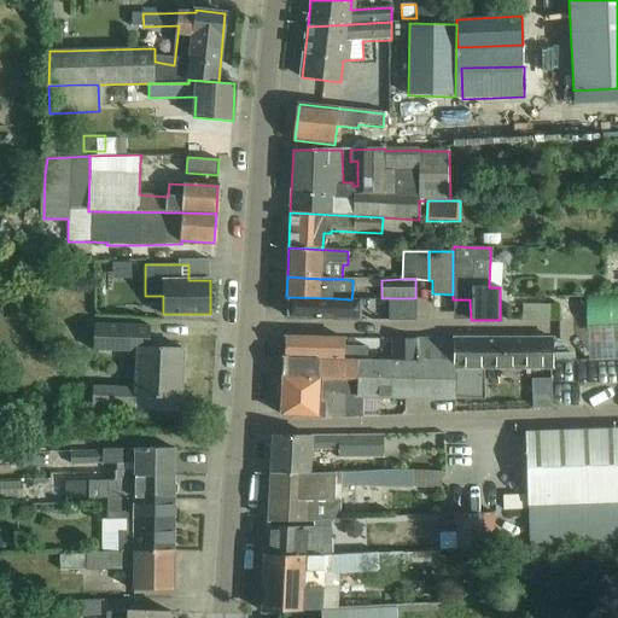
[(586,326),(617,324),(617,292),(584,295),(586,326)]
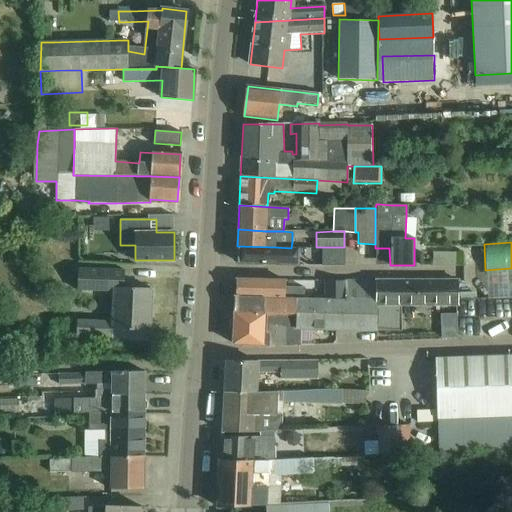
[(237,246),(236,263),(271,265),(298,265),(298,257),(299,248),(291,248),(275,247),(237,246)]
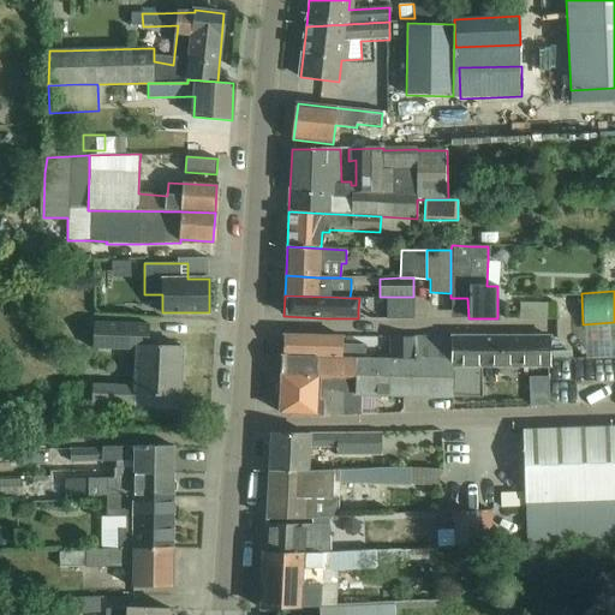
[(411,298),(383,298),(383,318),(411,318),(411,298)]
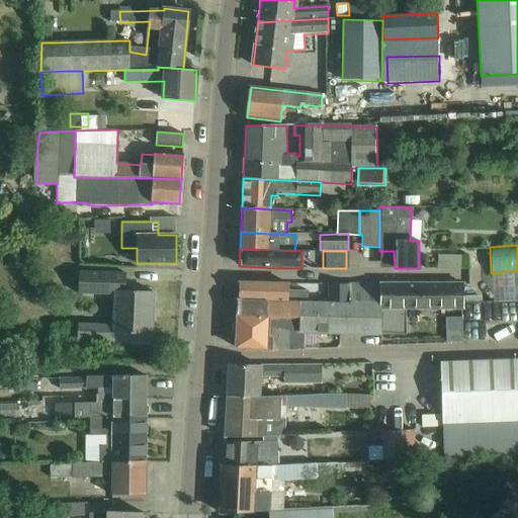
[(517,300),(517,271),(491,273),(492,303),(517,300)]
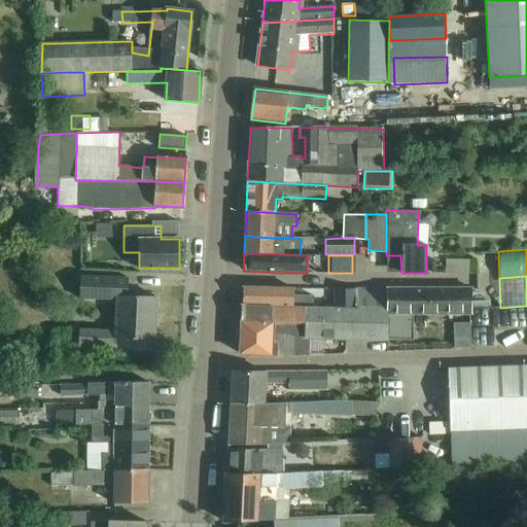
[(80,277),(79,299),(116,300),(115,330),(79,329),(79,346),(115,347),(115,352),(154,353),(154,340),(155,297),(128,296),(128,279),(80,277)]
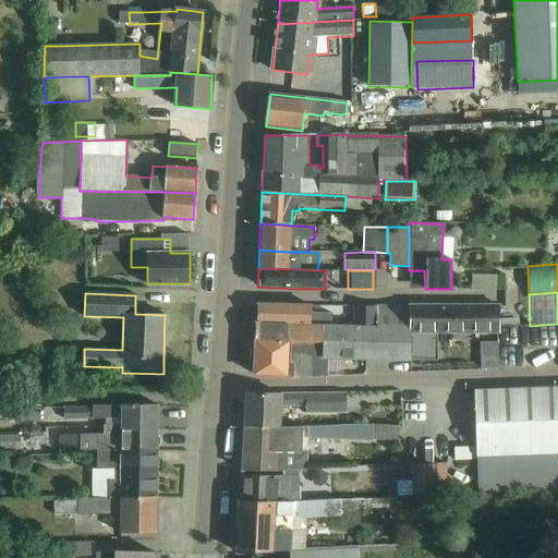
[(257,305),(256,324),(330,326),(330,315),(310,314),(311,306),(294,306),(257,305)]
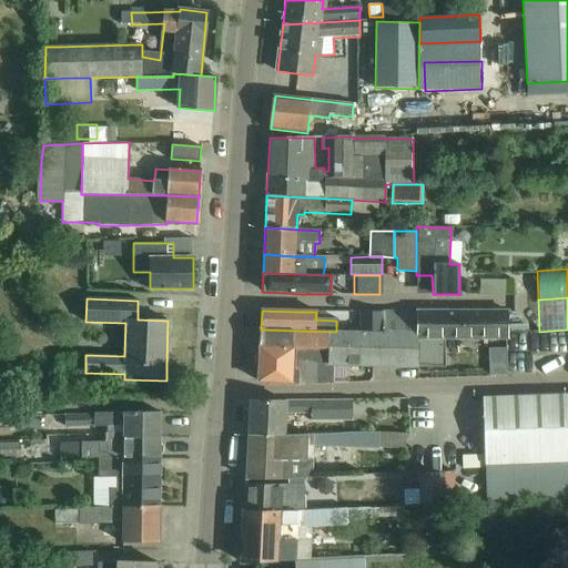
[(260,356),(259,382),(292,384),(292,383),(317,384),(333,383),(333,364),(416,365),(416,363),(416,313),(383,312),(383,334),(361,333),(336,332),(261,330),(260,356)]
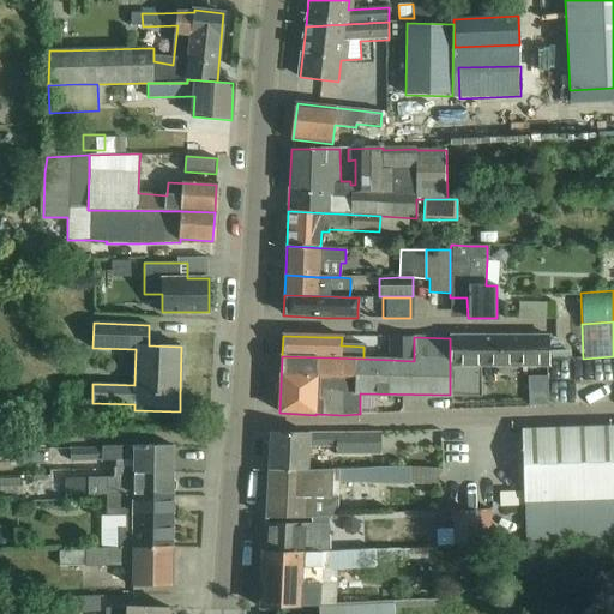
[(390,337),(390,360),(414,361),(414,337),(390,337)]
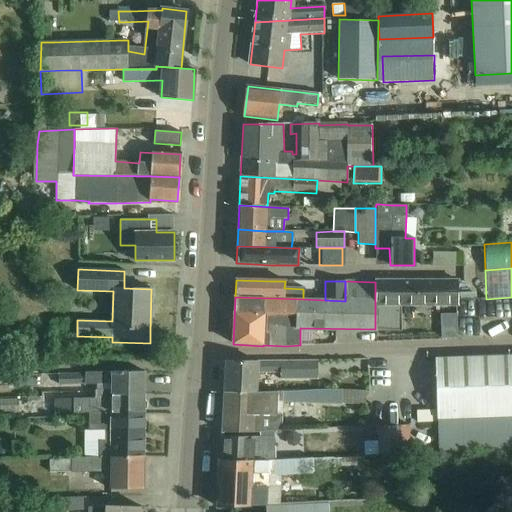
[(457,304),(457,282),(375,282),(375,327),(375,329),(375,331),(386,331),(399,331),(399,304),(457,304)]
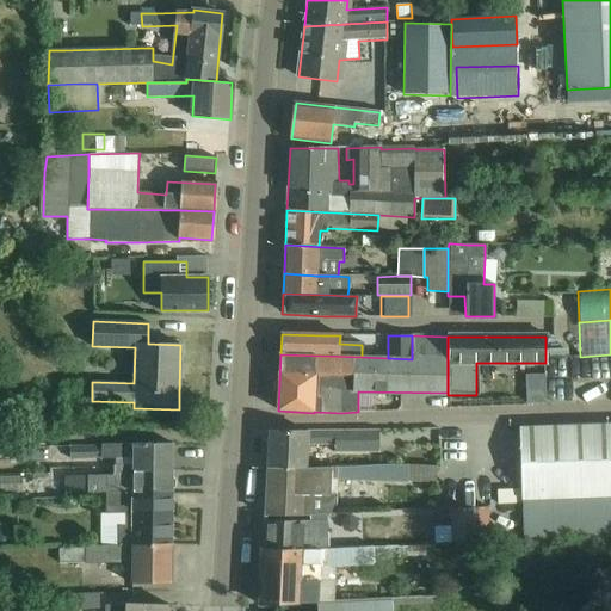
[(545,388),(530,388),(530,405),(547,405),(545,388)]
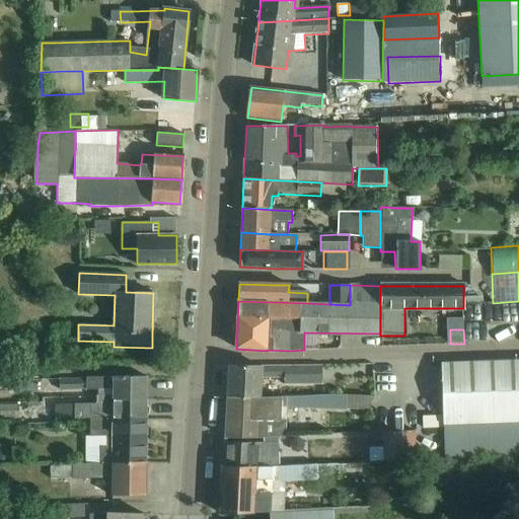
[(443,416),(423,417),(423,428),(443,427),(444,454),(518,451),(518,360),(441,363),(442,397),(443,416)]
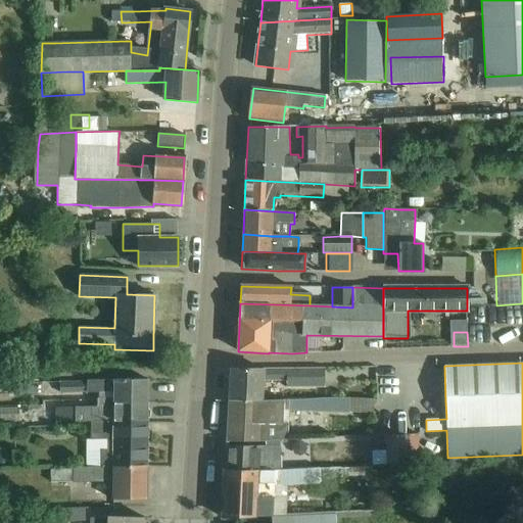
[(229,400),(262,401),(262,380),(286,380),(286,387),(324,387),(324,369),(262,369),(231,369),(229,400)]
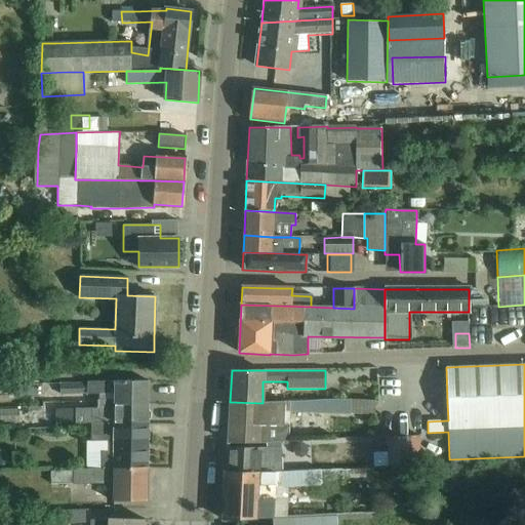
[(90,384),(62,384),(62,395),(97,394),(97,402),(115,402),(115,404),(148,405),(149,381),(90,382),(90,384)]
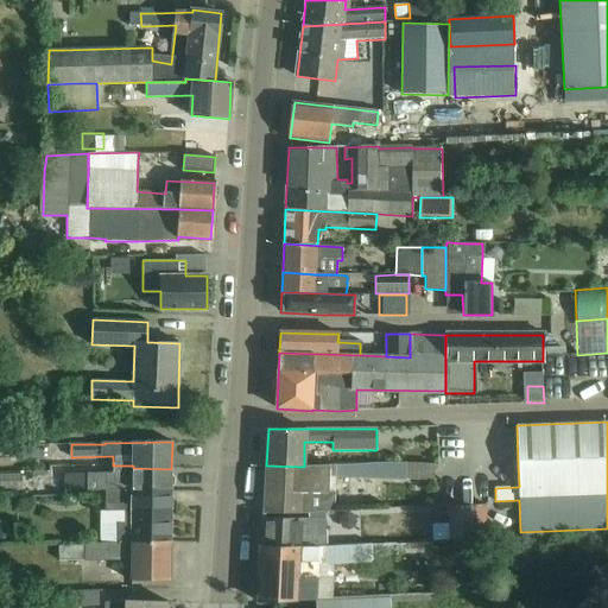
[(266,466),(264,514),(311,514),(334,514),(334,513),(335,492),(329,492),(329,477),(405,480),(405,464),(374,463),(304,467),(266,466)]
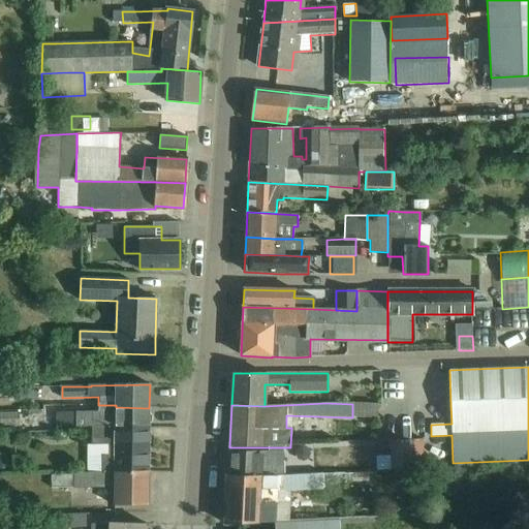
[(76,414),(57,414),(57,427),(90,427),(93,427),(149,426),(149,408),(116,407),(116,405),(98,405),(97,407),(97,411),(76,412),(76,414)]
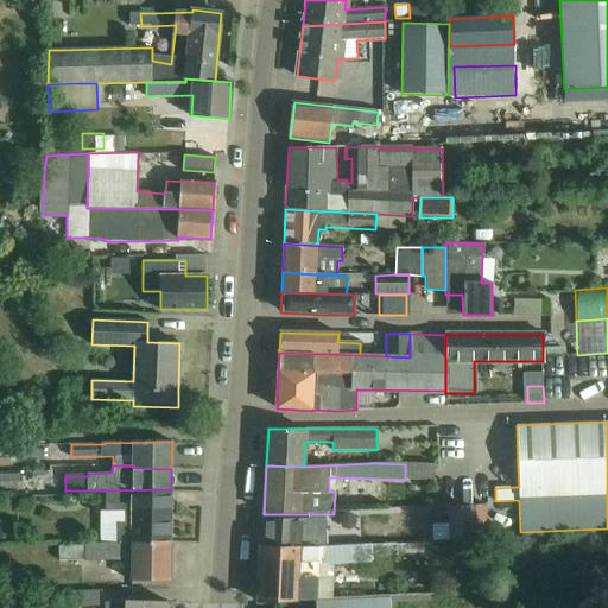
[(0,488),(21,488),(20,474),(0,474),(0,488)]
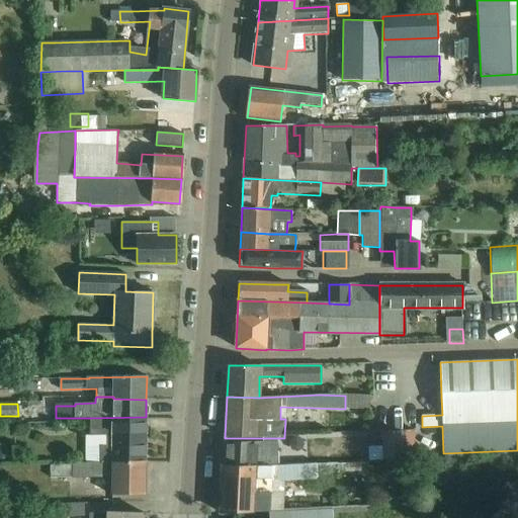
[(146,417),(91,418),(91,436),(107,436),(107,445),(100,445),(101,462),(118,462),(146,462),(146,417)]
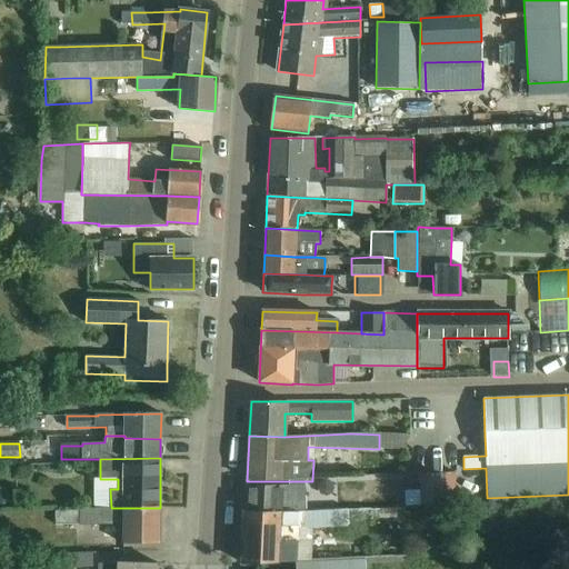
[(382,471),(381,493),(392,495),(395,472),(382,471)]
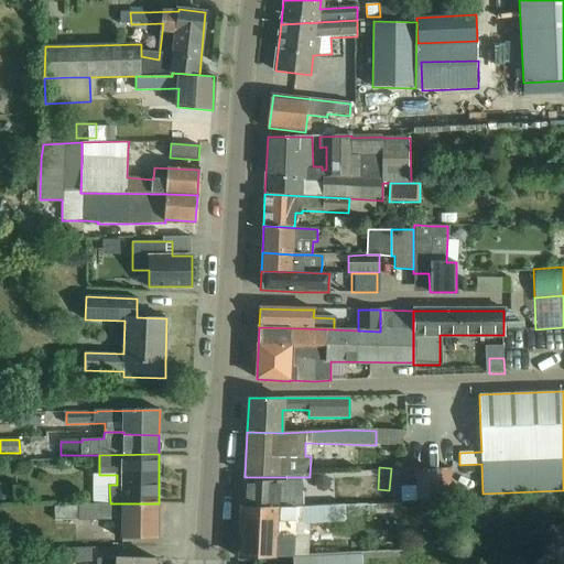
[(415,469),(416,501),(440,500),(438,469),(415,469)]
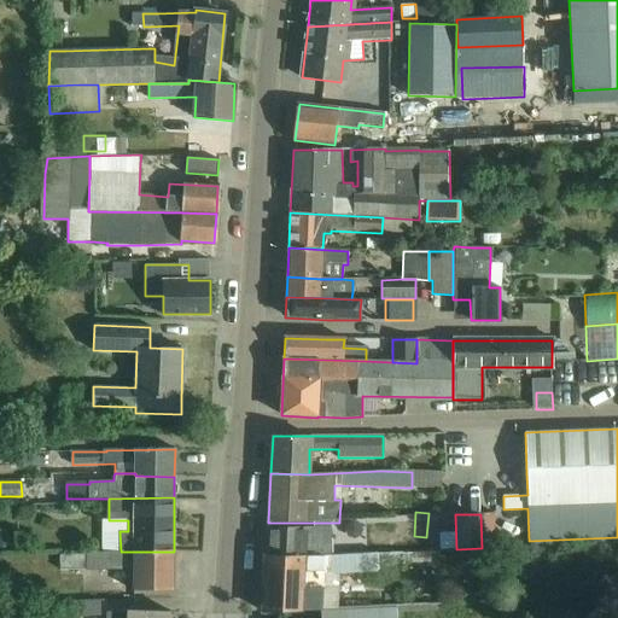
[(304,558),(333,557),(332,529),(307,529),(268,526),(266,555),(304,558)]
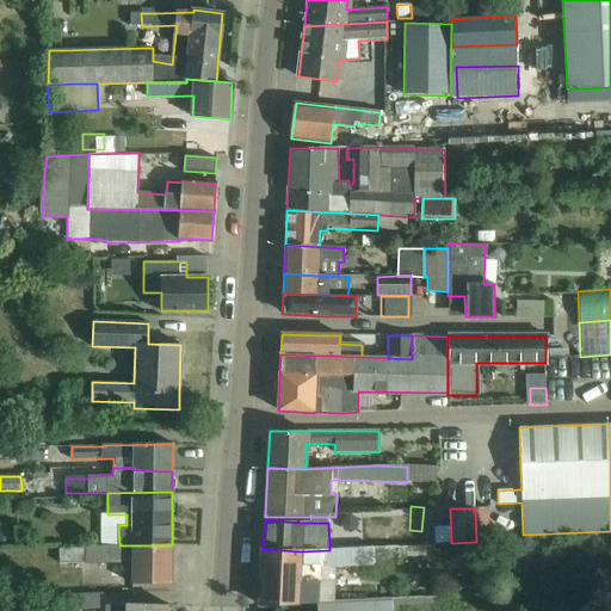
[(140,545),(87,547),(60,548),(60,563),(87,562),(131,562),(131,584),(172,584),(172,545),(140,545)]
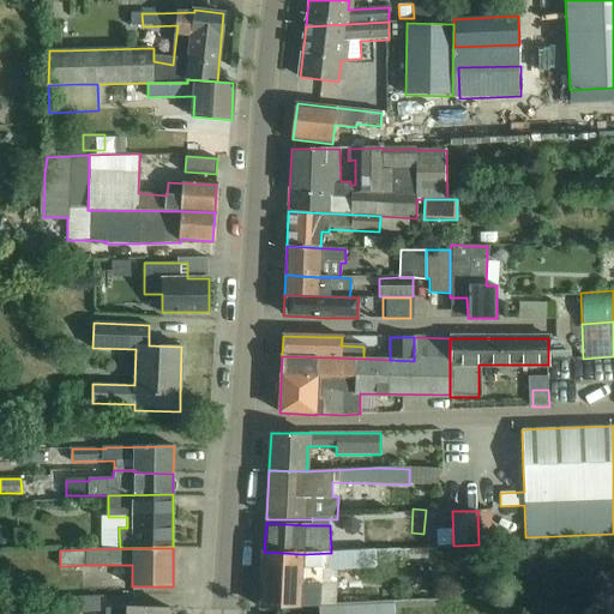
[(264,552),(260,609),(318,607),(319,607),(319,605),(337,603),(337,569),(375,566),(375,551),(348,552),(331,553),(302,554),(264,552)]
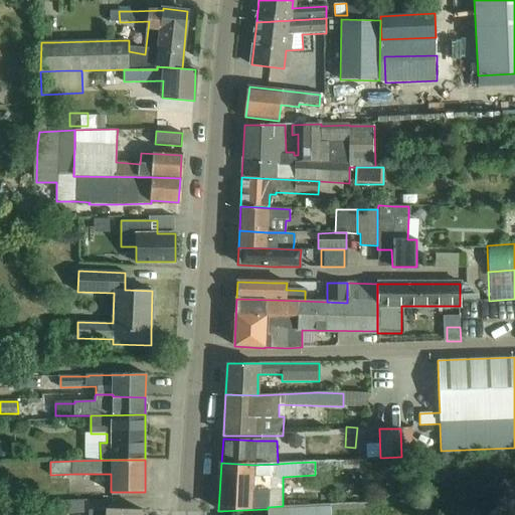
[(50,514),(83,512),(82,500),(49,502),(50,514)]
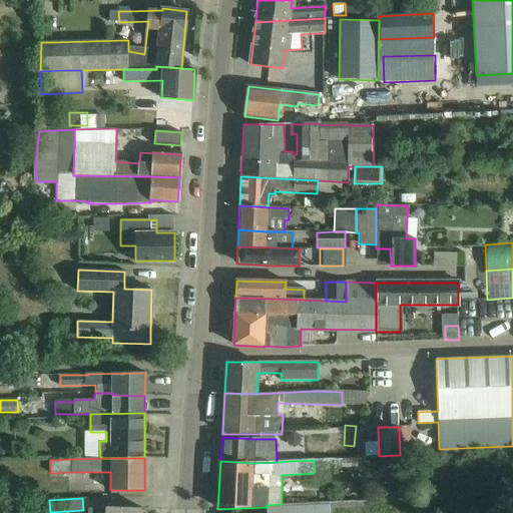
[(267,507),(266,507),(266,512),(329,512),(329,506),(329,504),(329,502),(315,503),(282,504),(267,505),(267,507)]
